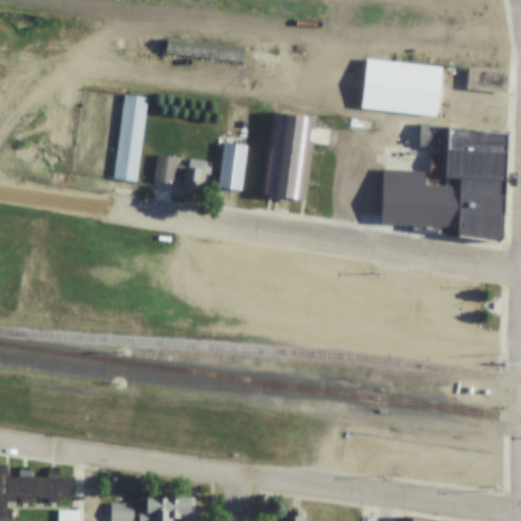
[(166,42),(244,51),(243,62),(165,53),(166,42)]
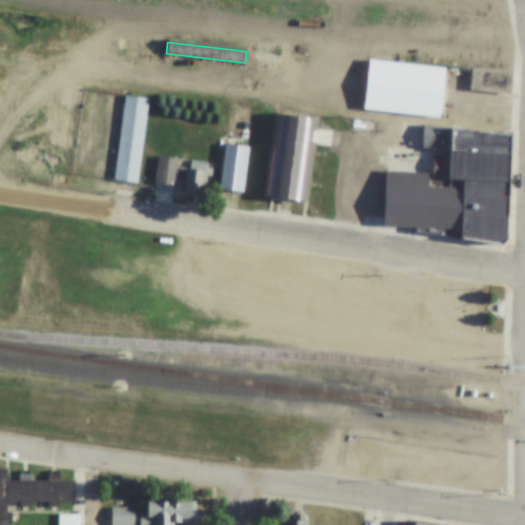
[(255,51),(278,54),(277,64),(254,61),(255,51)]
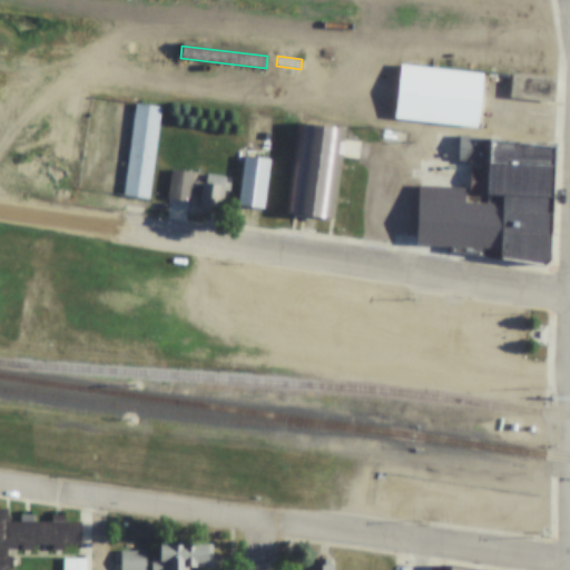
[(401,64),(483,72),(477,127),(394,118),(401,64)]
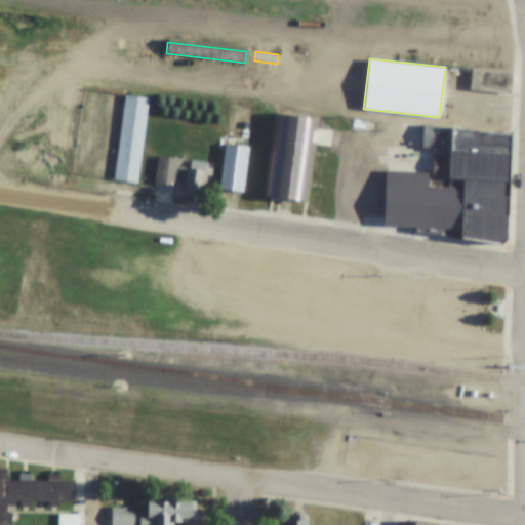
[(445,67),(439,117),(506,125),(511,75),(445,67)]
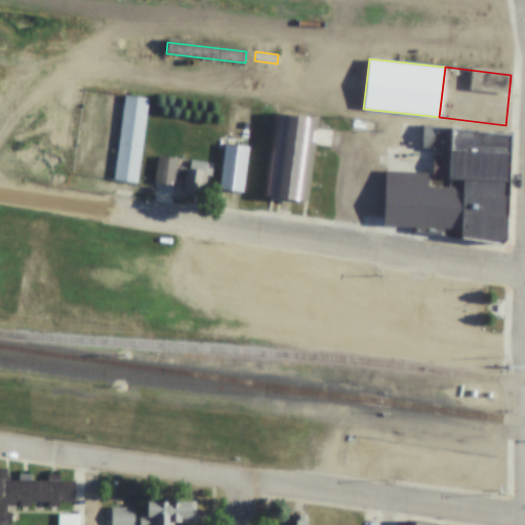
[(125,95),(148,98),(137,184),(114,180),(125,95)]
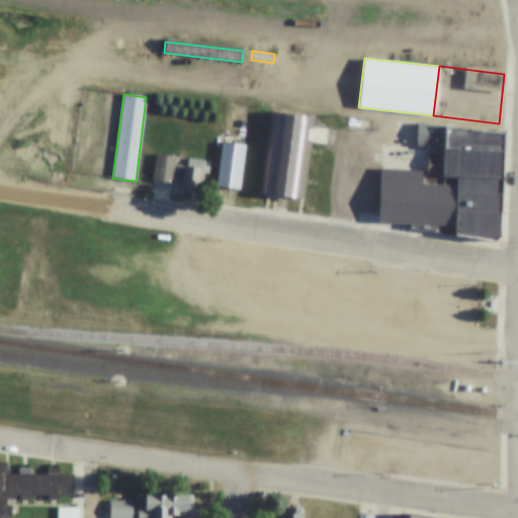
[(269,110),(313,115),(304,195),(260,191),(269,110)]
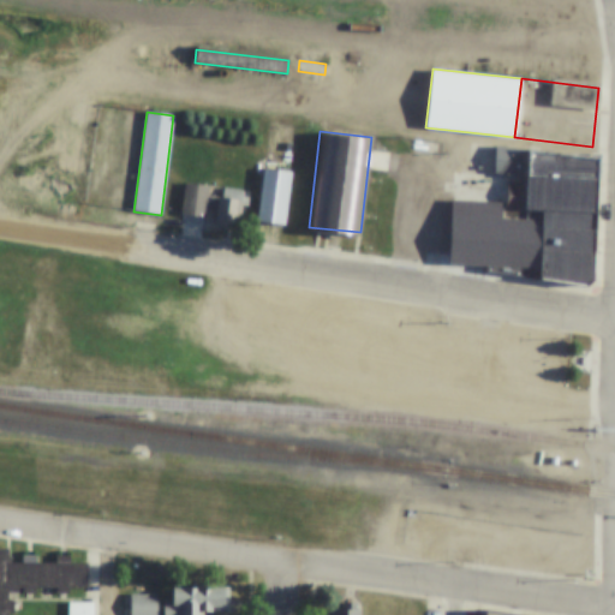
[(496,145),(526,149),(524,175),(493,172),(496,145)]
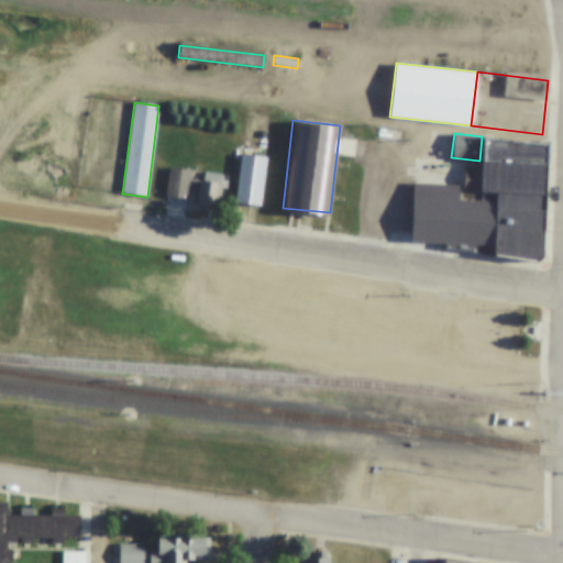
[(543,162),(483,162),(483,135),(543,142),(543,162)]
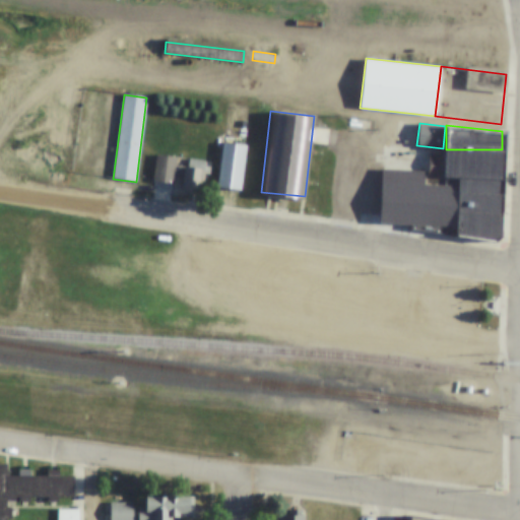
[(222,141),(246,144),(240,189),(217,187),(222,141)]
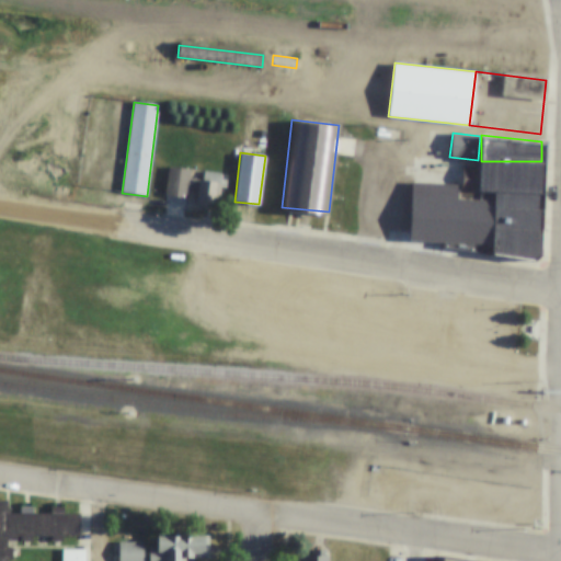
[(502,192),(541,192),(541,161),(481,161),(481,164),(462,164),(462,192),(502,192)]
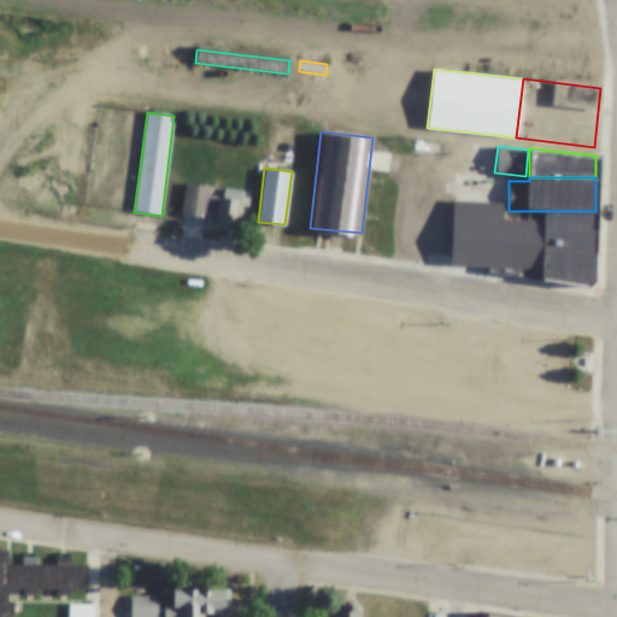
[(240,199),(236,227),(216,224),(217,210),(206,209),(205,217),(182,215),(186,183),(209,187),(207,195),(240,199)]
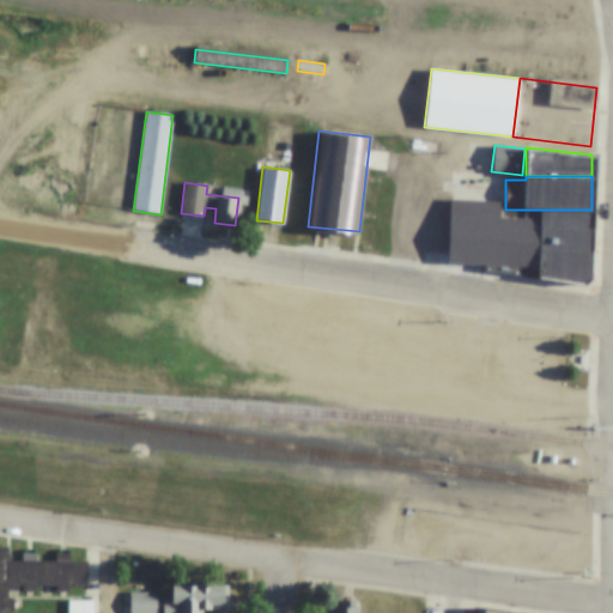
[(592,225),(548,226),(548,210),(592,210),(592,225)]
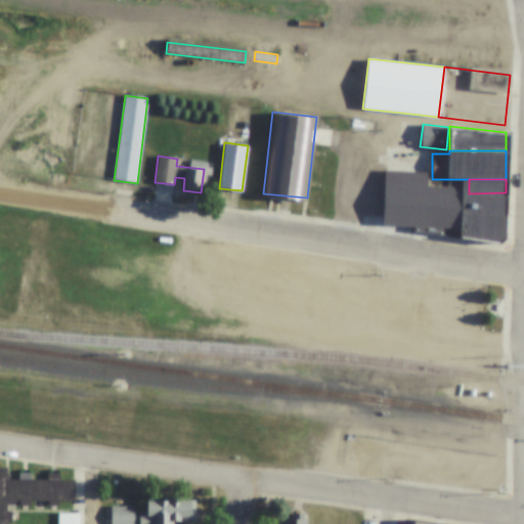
[(460,212),(506,212),(506,192),(469,193),(460,193),(460,212)]
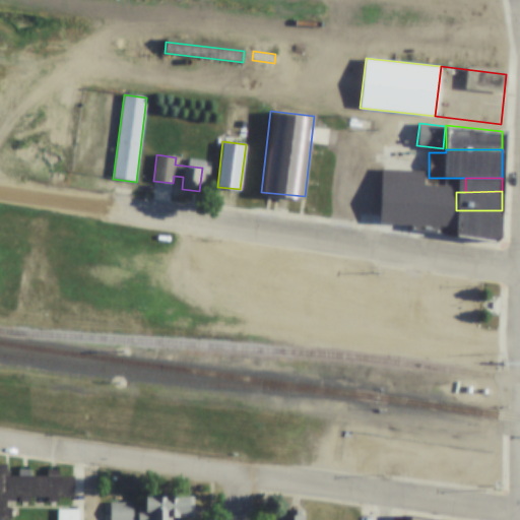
[(456,210),(502,210),(502,234),(495,240),(456,234),(456,210)]
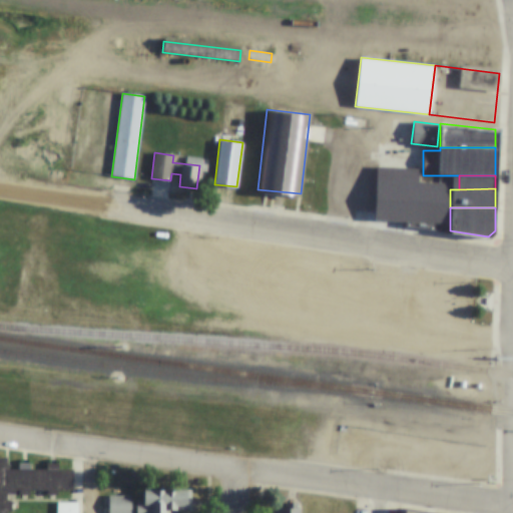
[(13,255),(0,253),(0,269),(11,271),(13,255)]
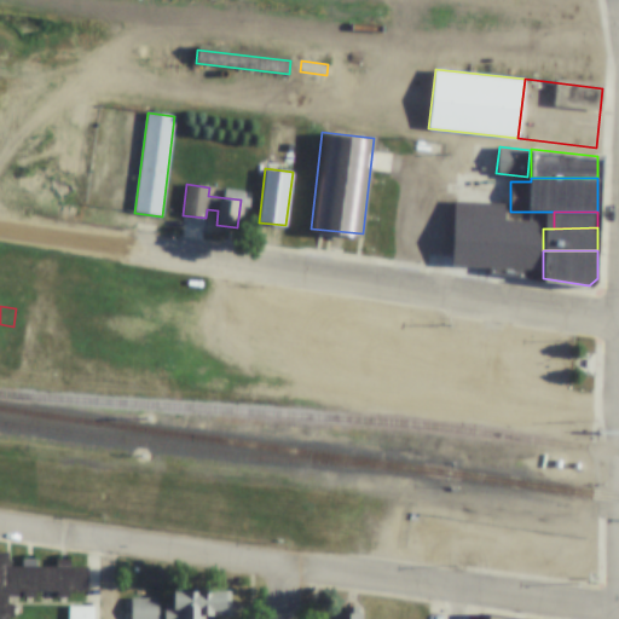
[(0,618),(0,551),(9,551),(9,566),(22,566),(22,557),(36,557),(36,566),(56,566),(56,557),(70,557),(70,566),(87,566),(87,590),(68,590),(68,595),(57,595),(57,590),(34,590),(34,595),(24,595),(24,590),(17,590),(17,595),(9,595),(9,605),(13,605),(13,615),(9,615),(9,618),(0,618)]
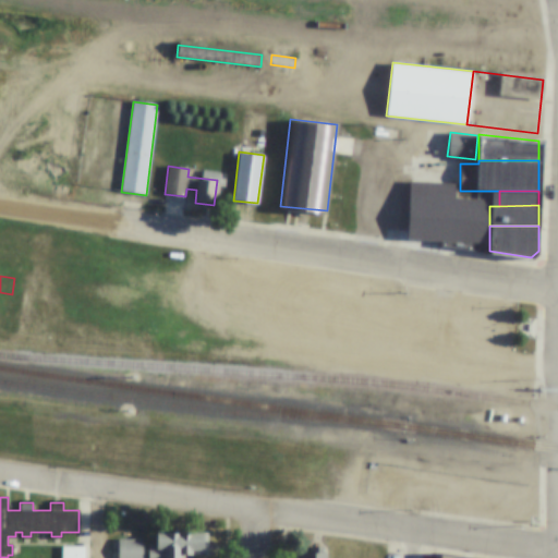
[(157,542),(157,532),(207,532),(207,555),(192,555),(192,557),(148,557),(148,542),(157,542)]
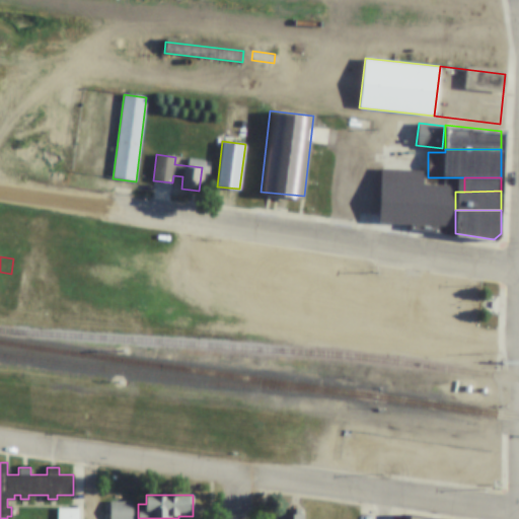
[(132,501),(132,518),(109,518),(109,501),(132,501)]
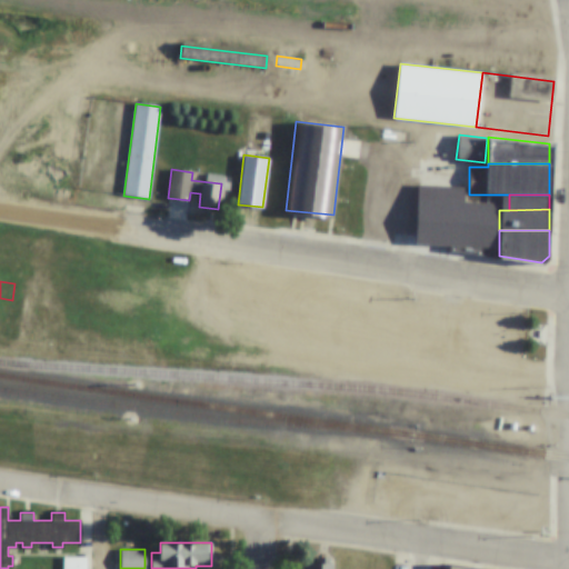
[(62,568),(62,557),(86,557),(86,568),(62,568)]
